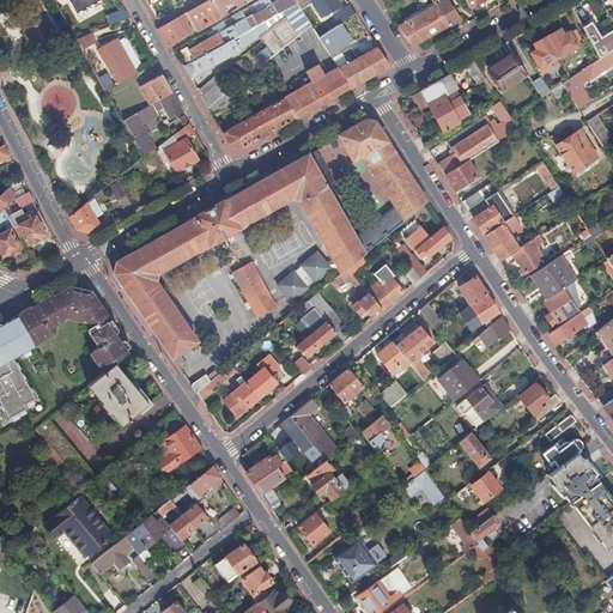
[(67,0),(54,0),(78,40),(86,36),(67,0)]
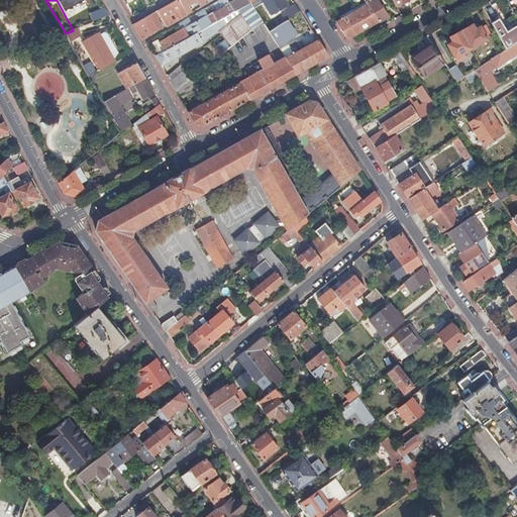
[(178,0),(177,1),(158,11),(167,27),(175,23),(172,17),(174,15),(178,21),(193,13),(191,10),(186,13),(184,9),(198,1),(202,7),(214,0),(178,0)]
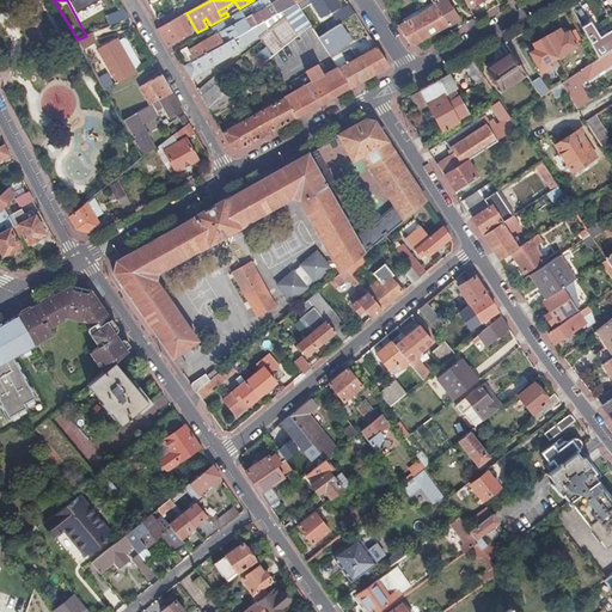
[(194,61),(295,4),(293,0),(276,0),(277,0),(270,4),(268,0),(261,0),(251,6),(255,13),(245,19),(242,12),(232,18),(233,20),(236,19),(238,23),(228,28),(225,22),(210,30),(214,36),(189,51),(194,61)]
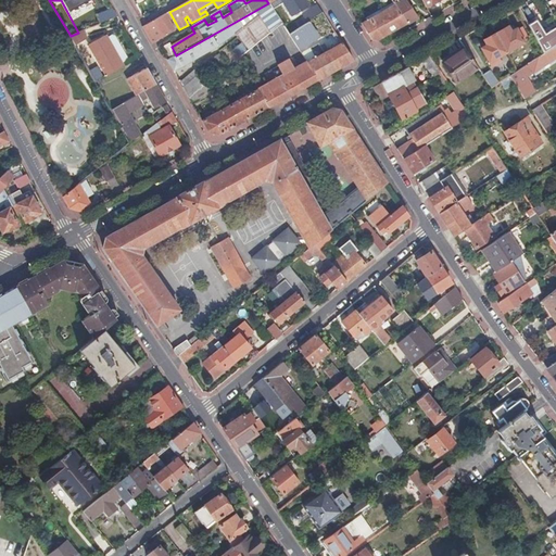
[(303,0),(280,0),(290,16),(307,5),(303,0)]
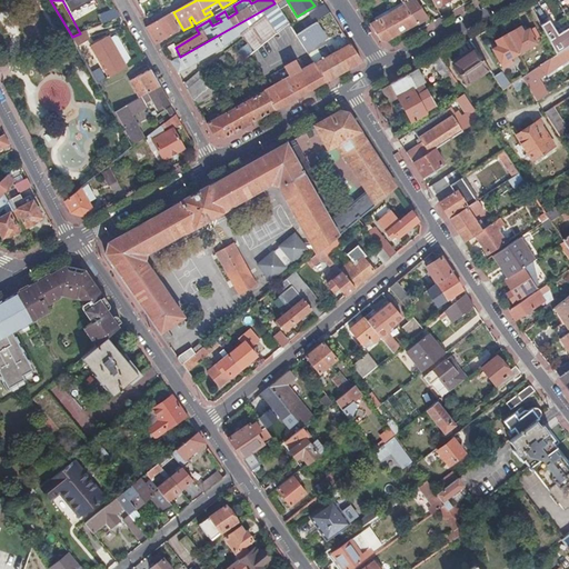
[(399,0),(403,5),(417,25),(427,19),(415,0),(399,0)]
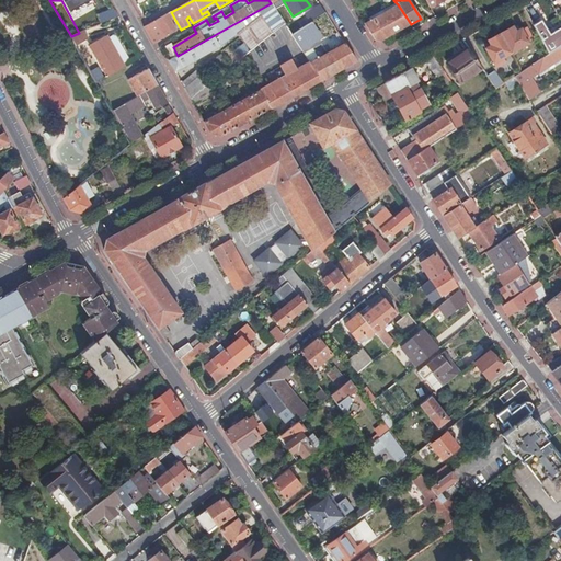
[(550,0),(544,0),(551,12),(556,10),(550,0)]
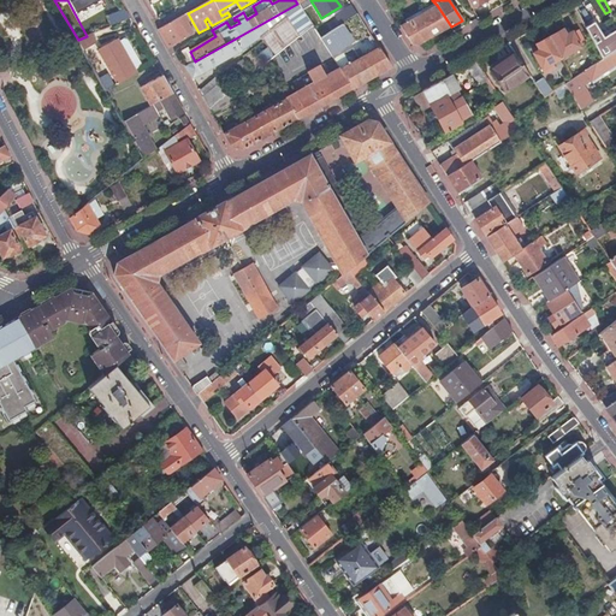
[(582,1),(575,6),(582,21),(590,16),(582,1)]
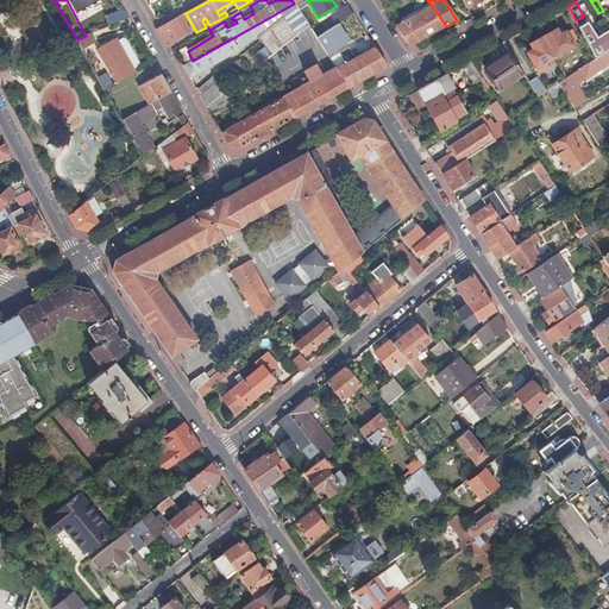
[(257,38),(269,58),(308,25),(294,4),(193,61),(186,66),(183,67),(189,79),(237,51),(257,38)]
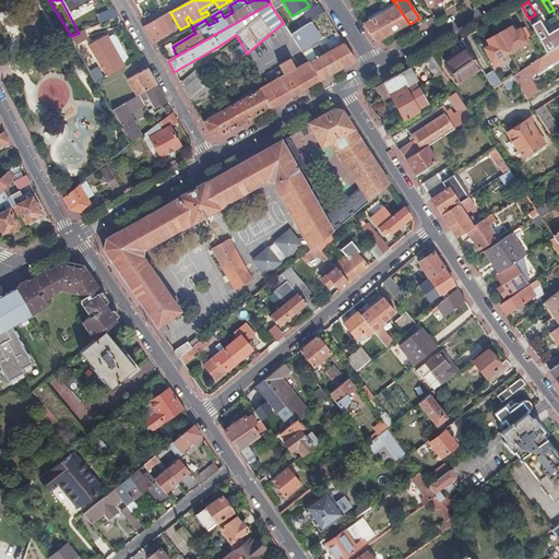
[(396,4),(364,24),(373,39),(380,42),(409,24),(396,4)]
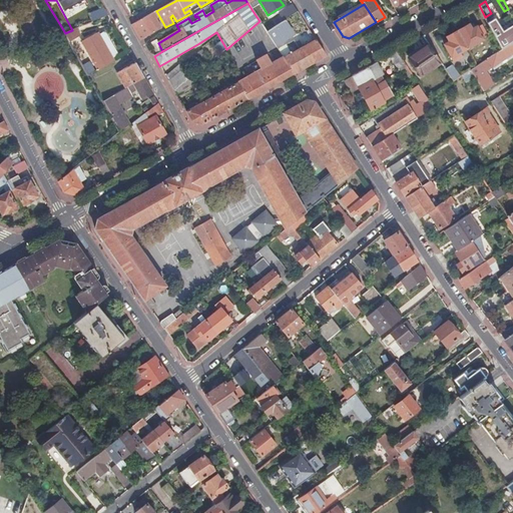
[(280,14),(284,20),(298,12),(295,8),(293,5),(280,14)]
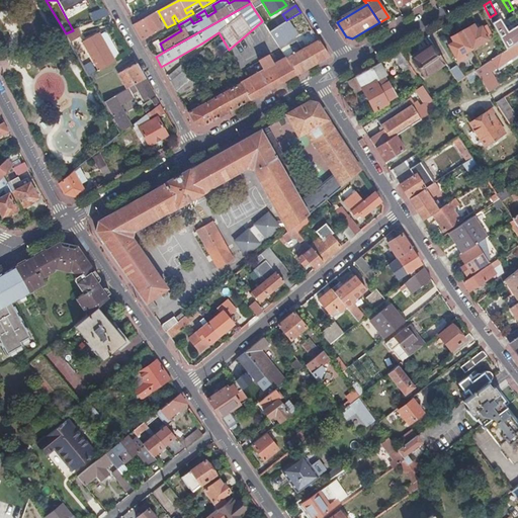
[(109,16),(105,8),(93,13),(97,20),(109,16)]
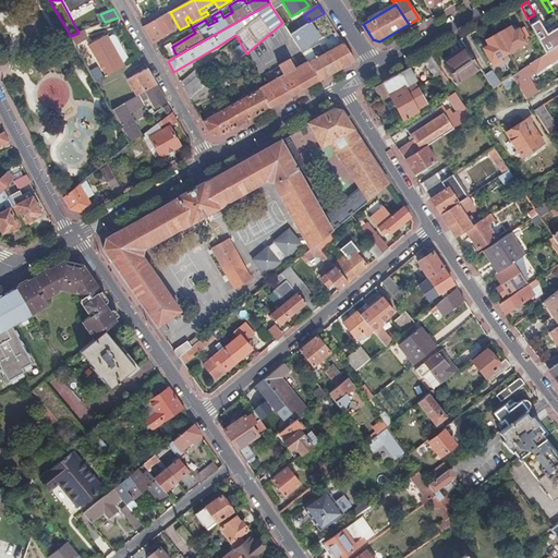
[(153,44),(157,41),(176,31),(167,14),(147,25),(147,24),(143,27),(153,44)]
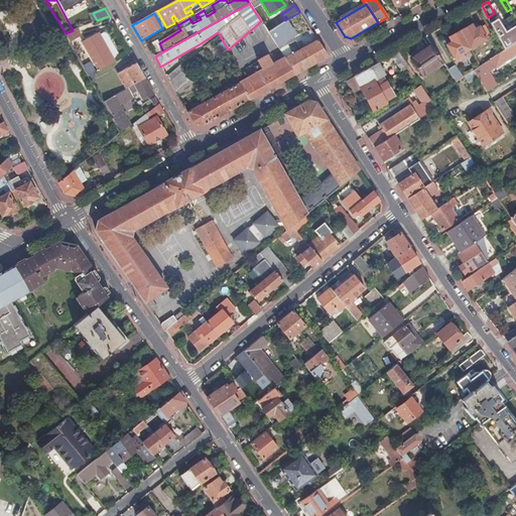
[(279,49),(296,74),(328,56),(317,40),(292,53),(287,45),(283,47),(280,43),(295,34),(285,20),(276,26),(268,32),(279,49)]
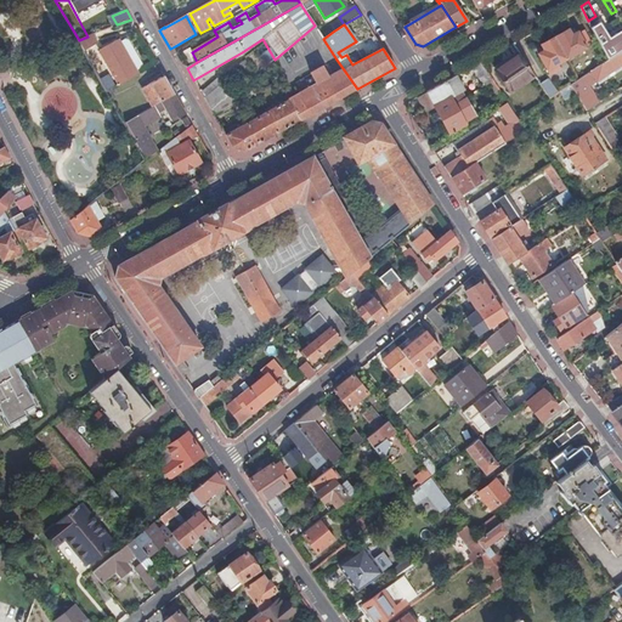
[(318,32),(323,39),(333,32),(328,26),(318,32)]
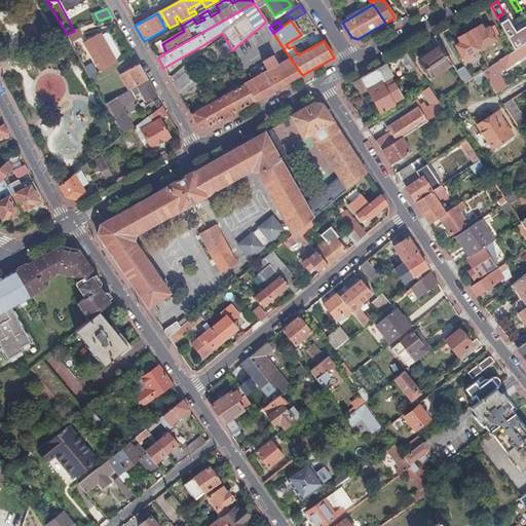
[(505,32),(510,30),(504,22),(501,24),(505,32)]
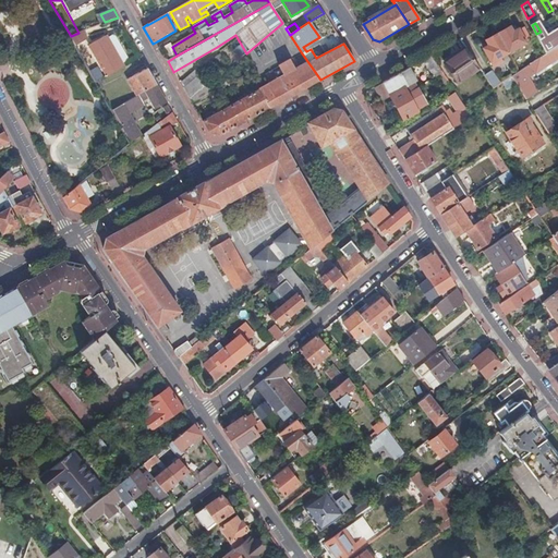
[(498,33),(509,52),(526,43),(519,28),(513,32),(510,26),(498,33)]
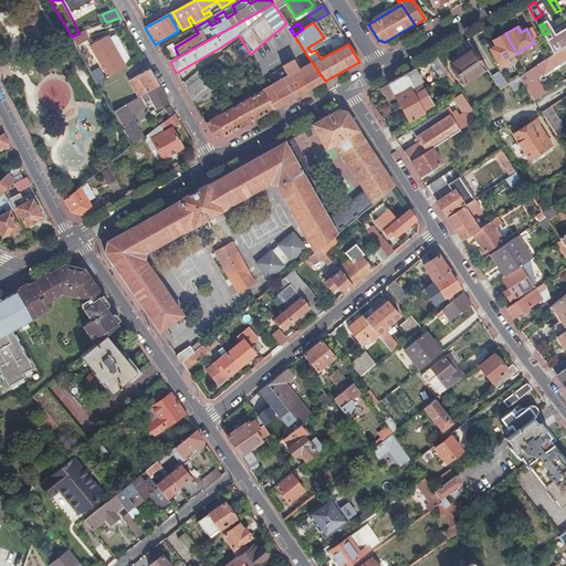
[(80,33),(72,37),(76,45),(88,40),(84,31),(80,33)]
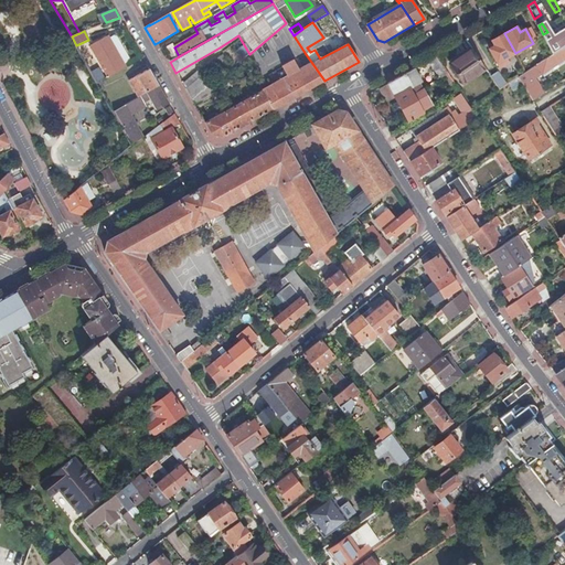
[(564,46),(564,32),(553,41),(547,32),(543,34),(550,48),(554,54),(564,46)]
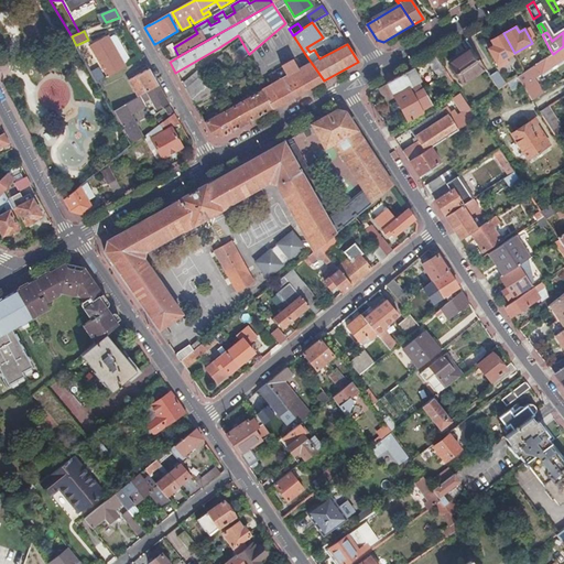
[(506,57),(514,53),(503,33),(491,40),(494,45),(489,49),(499,66),(508,62),(506,57)]
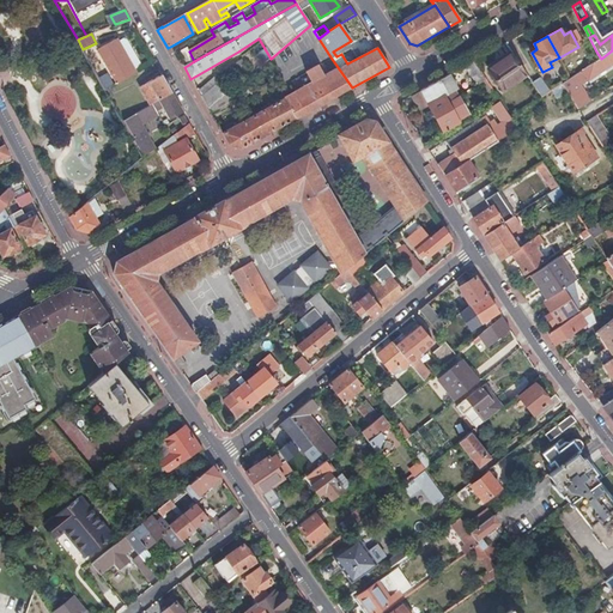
[(117,84),(134,73),(116,40),(98,49),(117,84)]
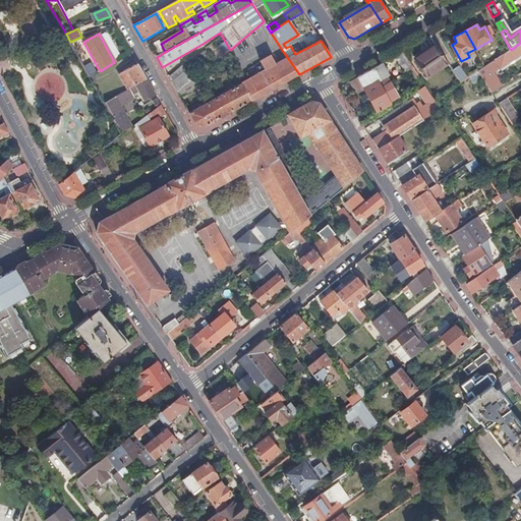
[(153,45),(159,56),(165,52),(161,44),(160,41),(153,45)]
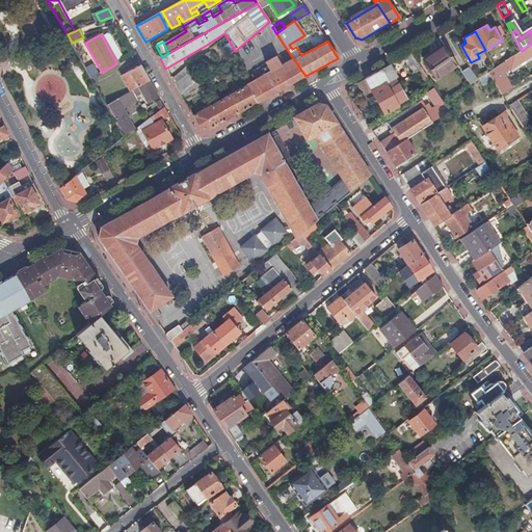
[(494,79),(503,94),(514,87),(505,73),(531,55),(531,44),(522,51),(509,59),(496,68),(488,73),(494,79)]
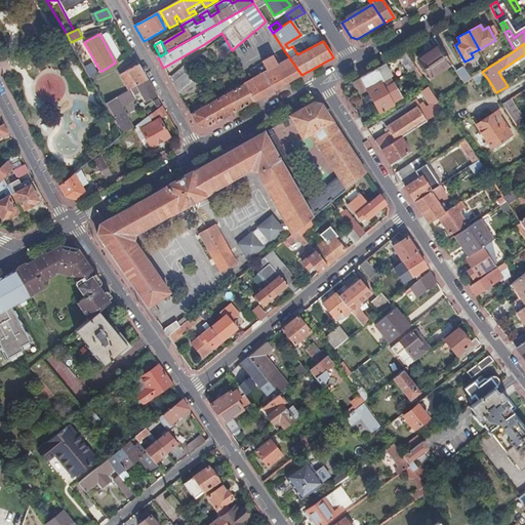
[(431,77),(451,63),(439,44),(431,50),(433,52),(429,55),(427,53),(418,58),(431,77)]
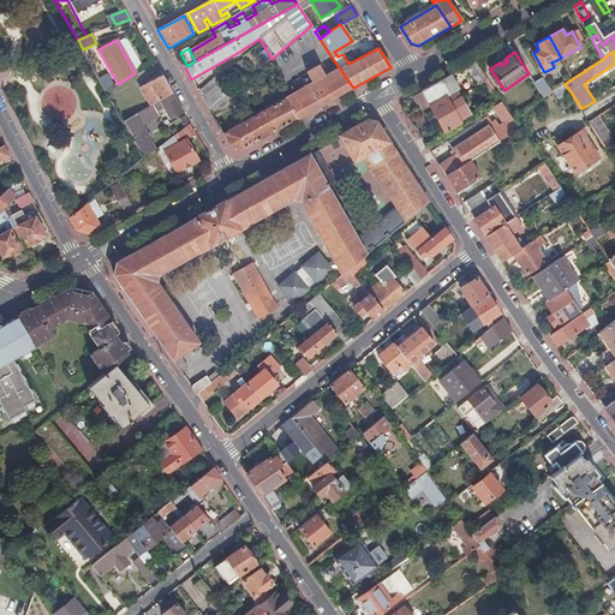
[(589,69),(603,59),(598,52),(586,60),(589,63),(586,65),(589,69)]
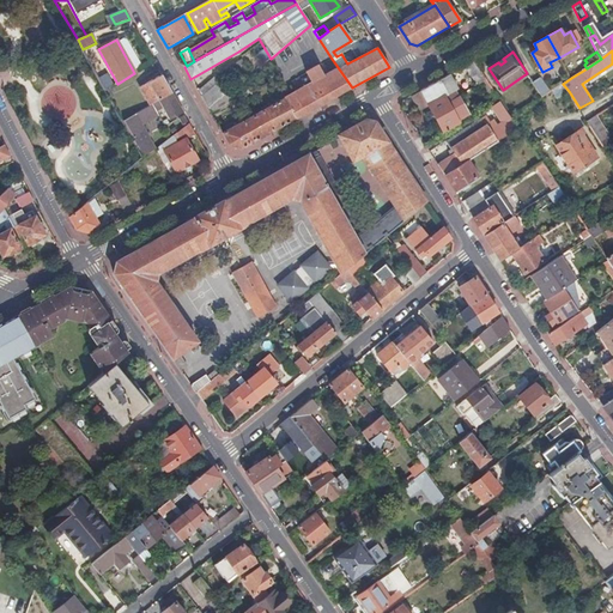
[(285,97),(297,119),(327,102),(352,87),(332,59),(329,60),(334,68),(323,74),(317,65),(307,72),(311,82),(285,97)]
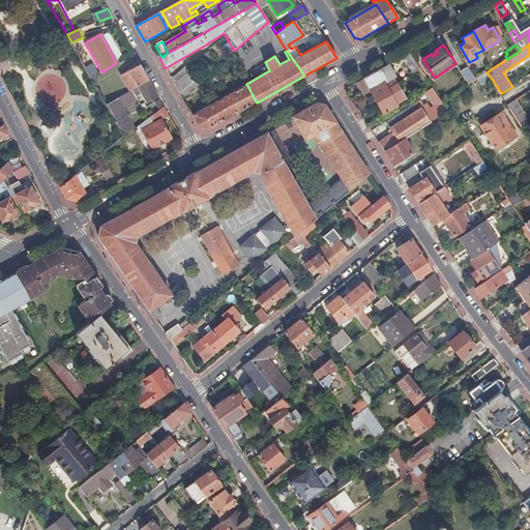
[(413,74),(420,69),(410,53),(402,57),(413,74)]
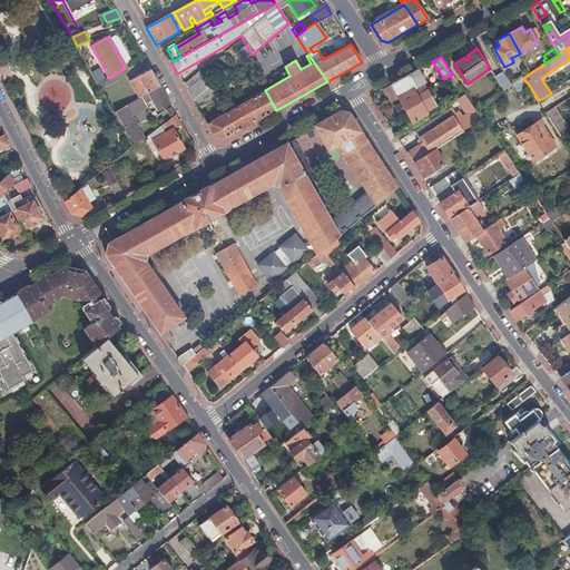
[(226,74),(234,68),(229,61),(222,67),(226,74)]
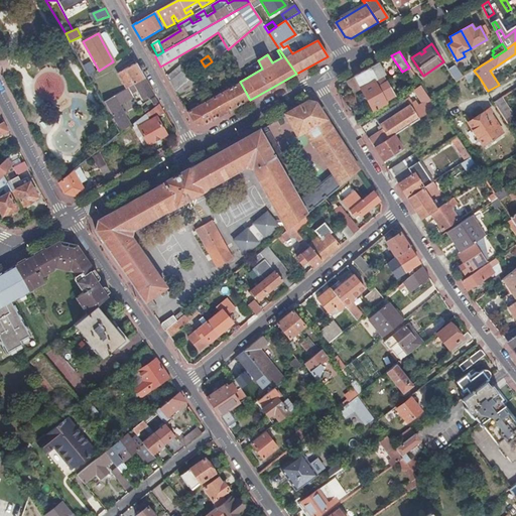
[(174,92),(178,98),(208,81),(205,77),(210,74),(207,70),(213,65),(212,61),(205,67),(190,79),(174,92)]
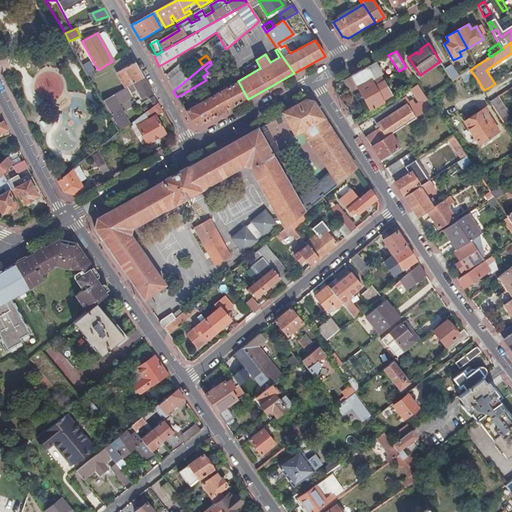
[(143,77),(135,62),(117,73),(123,83),(125,88),(127,86),(130,85),(143,77)]
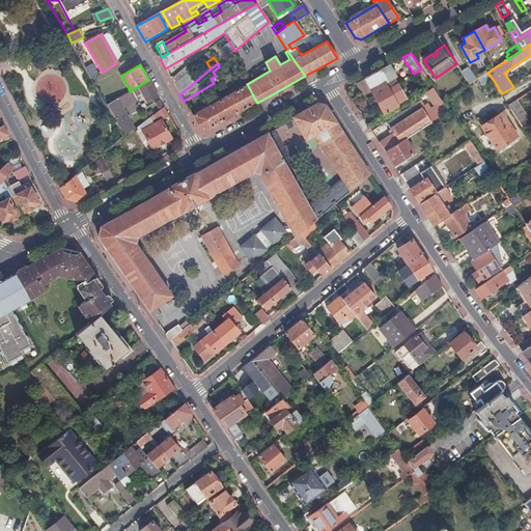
[(388,88),(397,83),(394,78),(396,77),(390,64),(364,79),(371,90),(385,83),(388,88)]
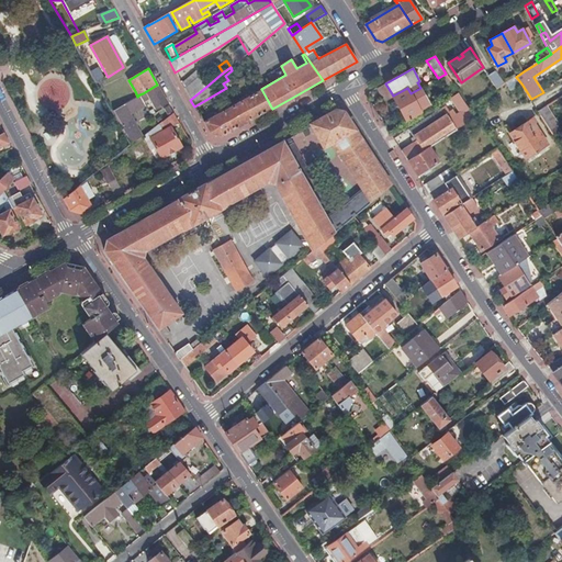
[(181,83),(190,100),(208,86),(198,70),(181,83)]
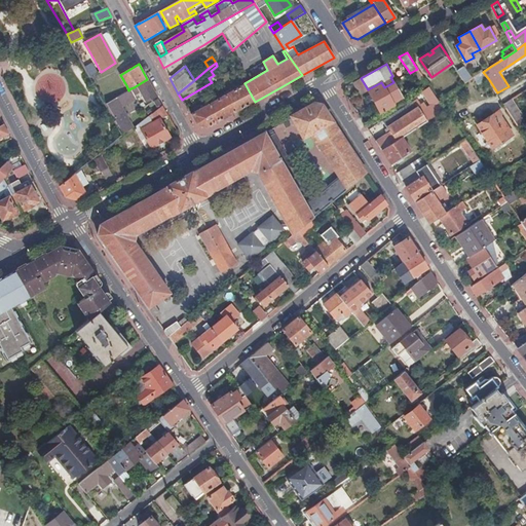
[(465,83),(472,79),(464,67),(457,71),(465,83)]
